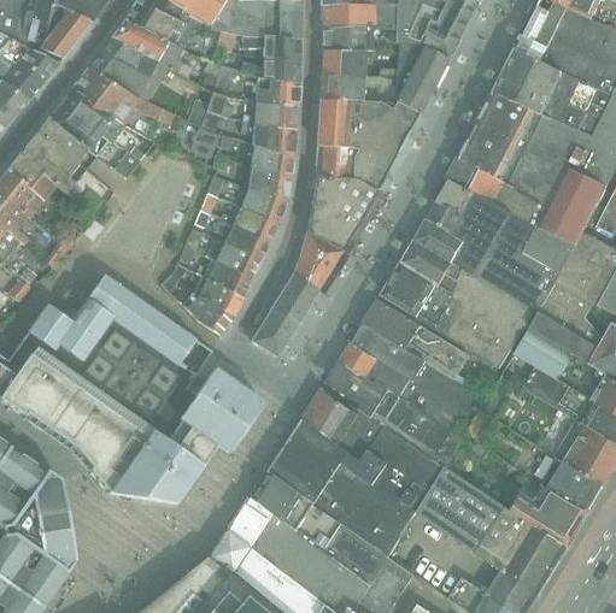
[(0,0),(0,33),(27,45),(28,37),(34,0),(0,0)]
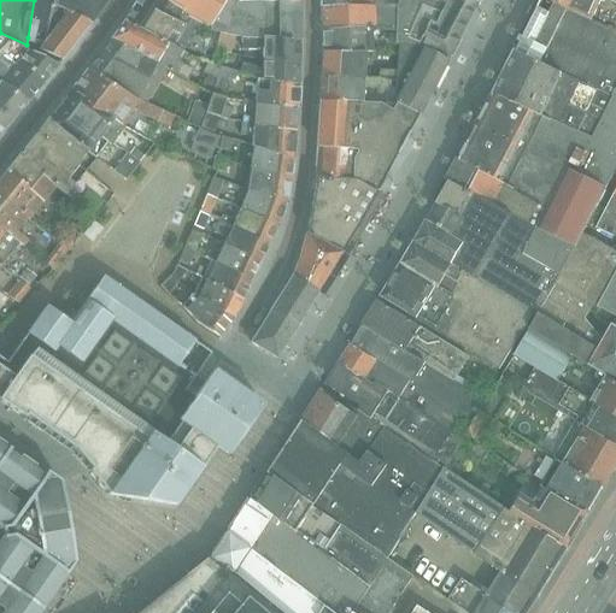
[(34,0),(28,37),(42,41),(52,1),(52,0),(34,0)]
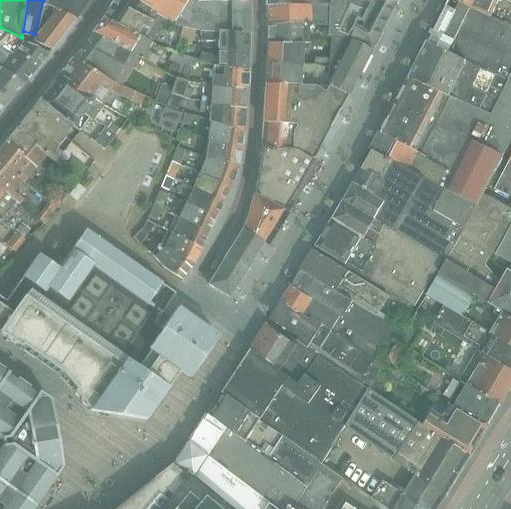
[(43,0),(43,1),(58,8),(75,17),(87,0),(43,0)]
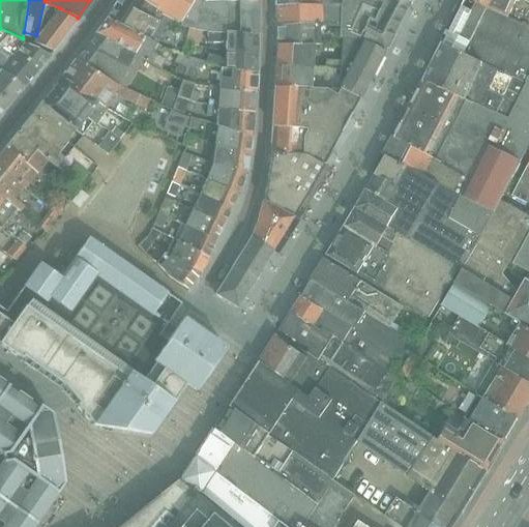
[(116,0),(107,17),(156,41),(167,21),(158,20),(138,9),(144,0),(116,0)]
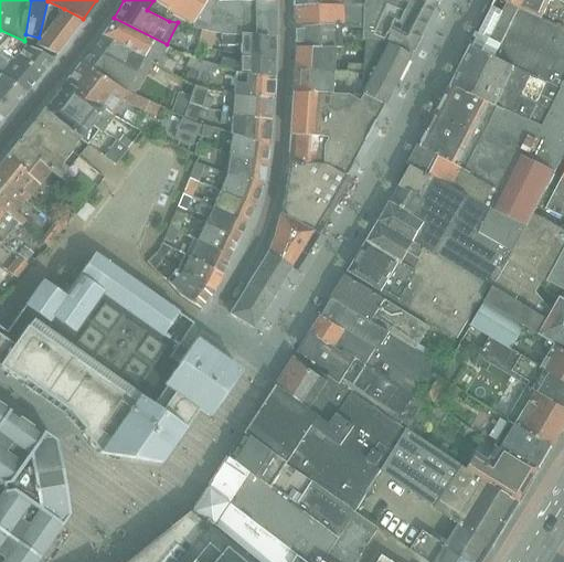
[(153,0),(147,10),(169,21),(178,22),(182,24),(182,23),(190,25),(201,28),(223,31),(247,29),(246,0),(153,0)]
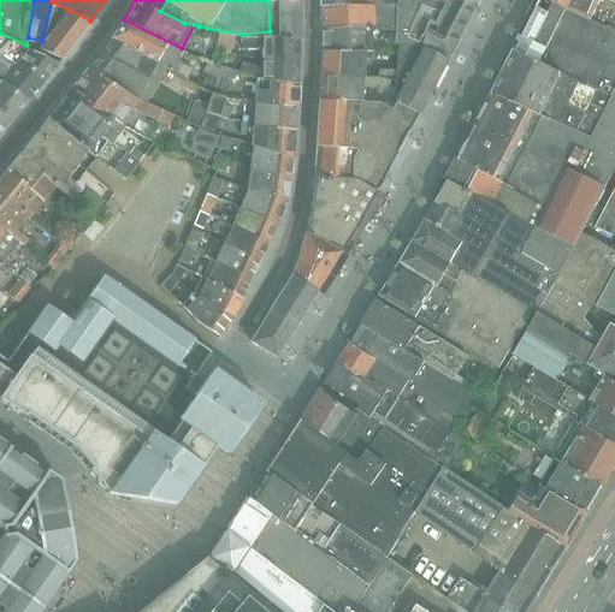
[(300,35),(299,0),(268,0),(270,31),(300,35)]
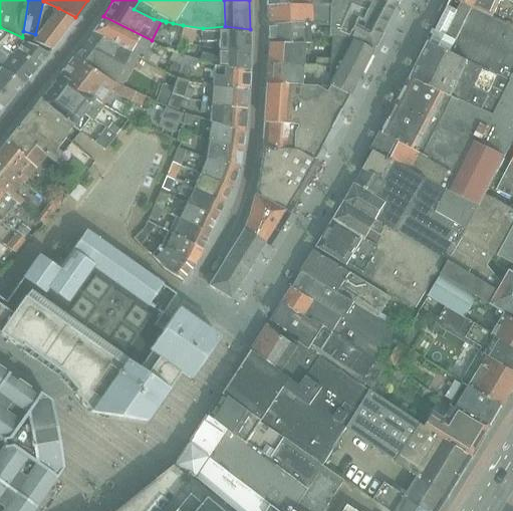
[(331,0),(331,3),(331,15),(331,22),(331,33),(333,33),(334,33),(349,34),(372,47),(396,3),(380,0),(331,0)]
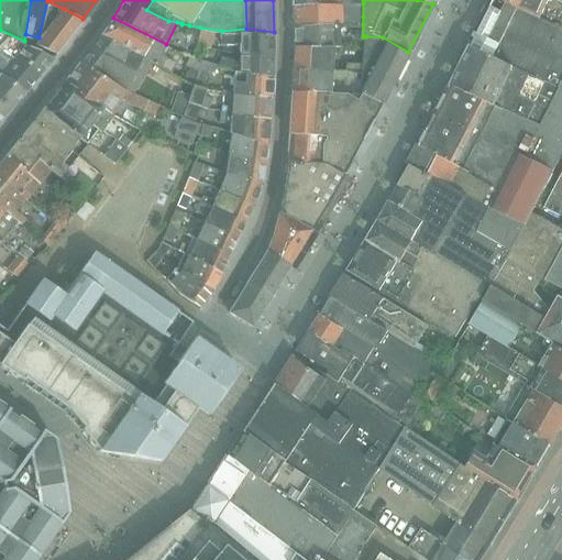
[(561,26),(506,0),(494,0),(471,45),(559,87),(561,81),(561,26)]
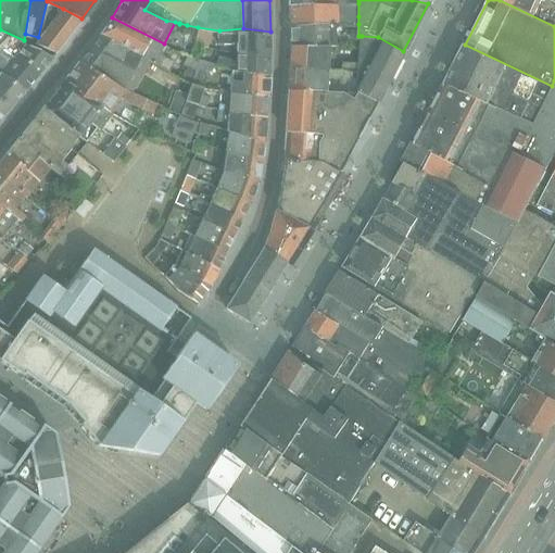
[(500,0),(554,26),(554,0),(500,0)]
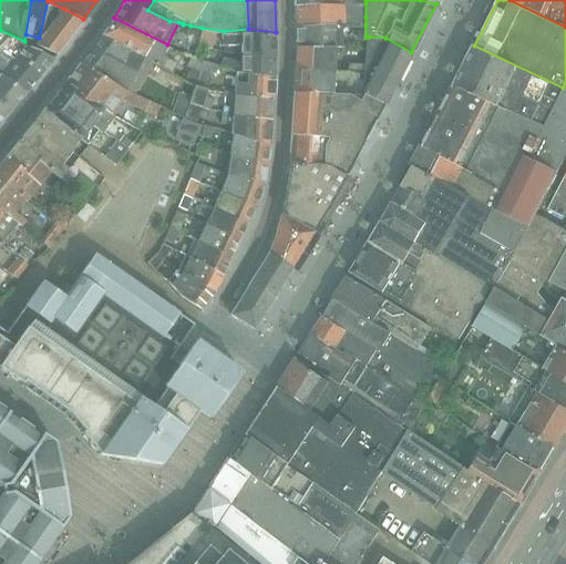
[(83,19),(64,9),(48,1),(39,38),(40,39),(37,42),(58,52),(83,19)]
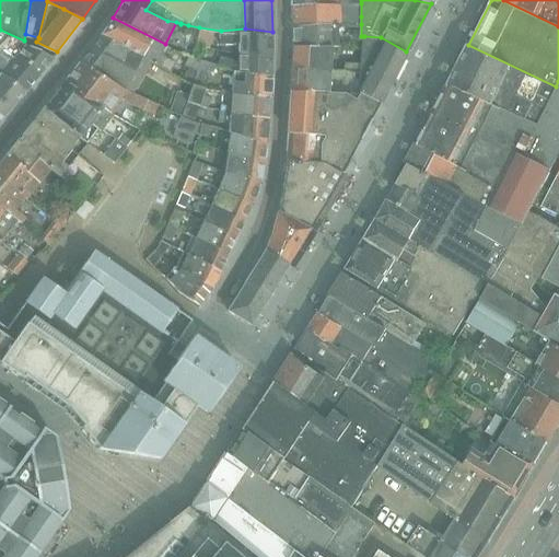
[(361,3),(338,3),(314,3),(291,3),(292,24),(338,22),(342,22),(361,24),(361,16),(361,3)]
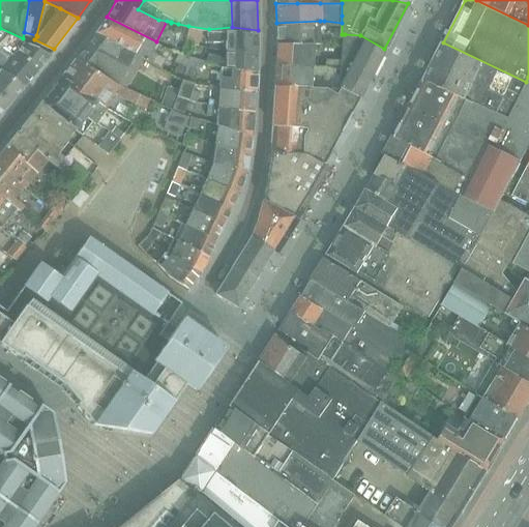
[(160,44),(156,41),(107,17),(96,31),(144,57),(149,60),(160,67),(166,58),(156,53),(160,44)]
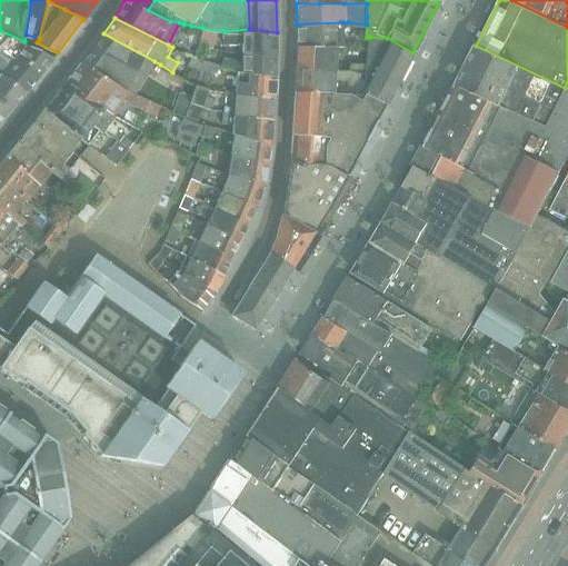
[(348,28),(348,22),(344,22),(297,25),(298,46),(332,45),(339,46),(339,45),(342,45),(344,29),(348,28)]
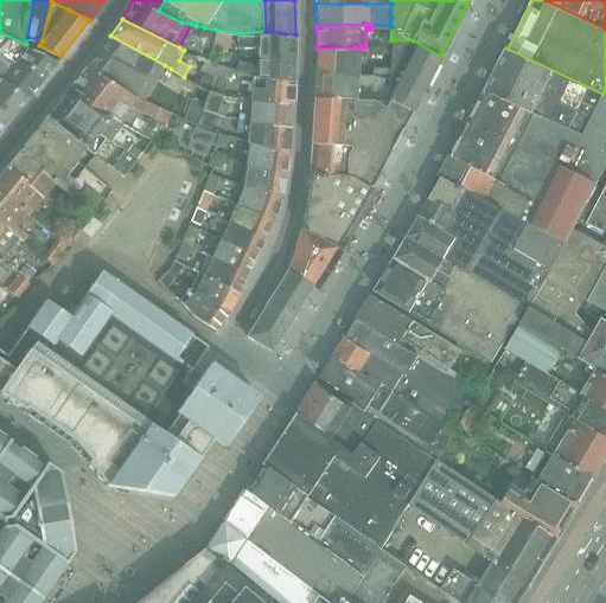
[(216,30),(204,27),(198,57),(209,59),(216,30)]
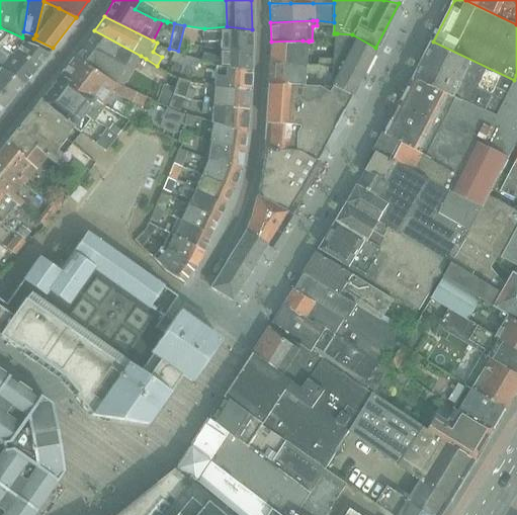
[(252,29),(227,26),(204,28),(203,38),(216,39),(216,37),(219,37),(219,36),(222,36),(221,47),(224,47),(251,49),(252,29)]
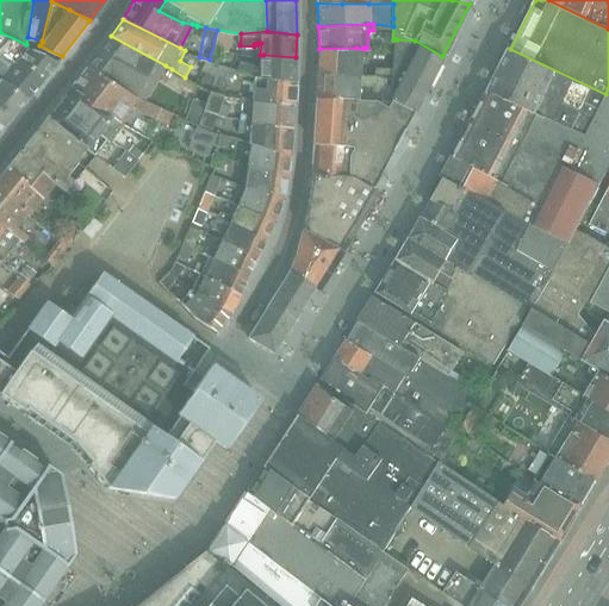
[(0,32),(0,49),(13,55),(13,58),(43,79),(58,61),(29,45),(26,44),(0,32)]
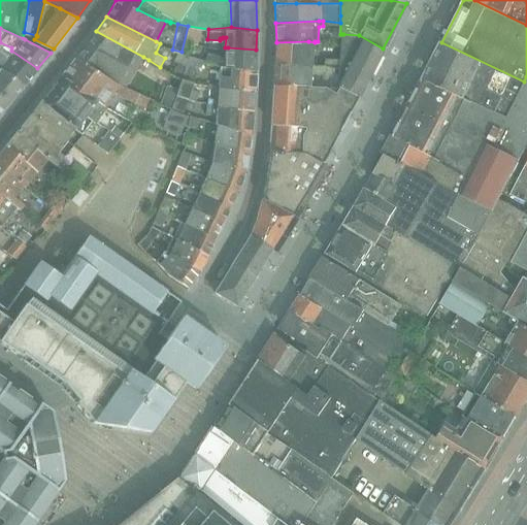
[(143,57),(96,31),(75,58),(114,79),(127,86),(143,57)]
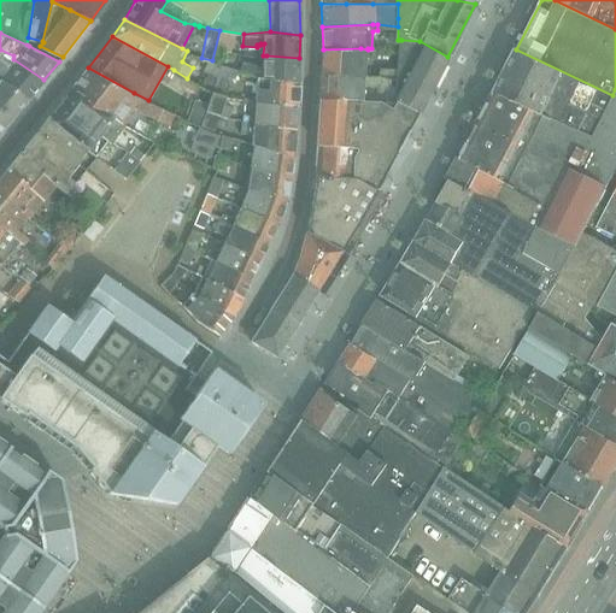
[(400,40),(398,68),(397,77),(402,78),(400,104),(418,113),(434,82),(447,57),(420,41),(402,40),(400,40)]
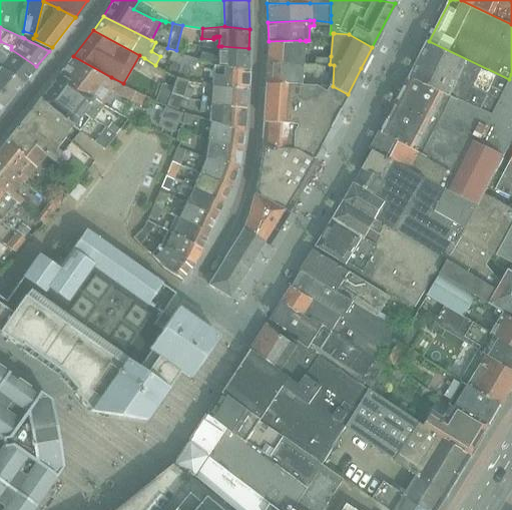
[(300,40),(269,41),(268,61),(305,63),(306,41),(300,40)]
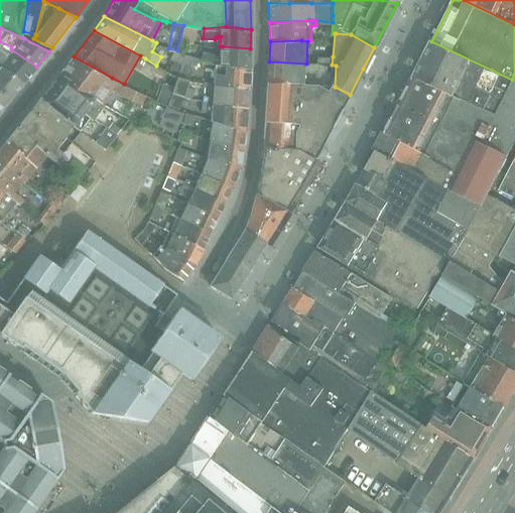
[(0,41),(0,65),(24,81),(36,67),(11,49),(11,46),(0,41)]
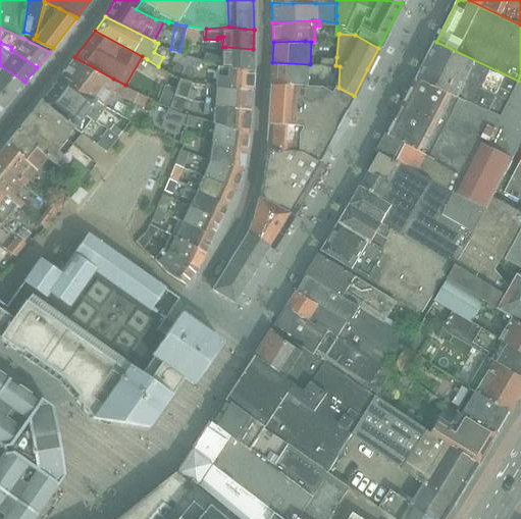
[(518,81),(436,42),(419,76),(501,116),(518,81)]
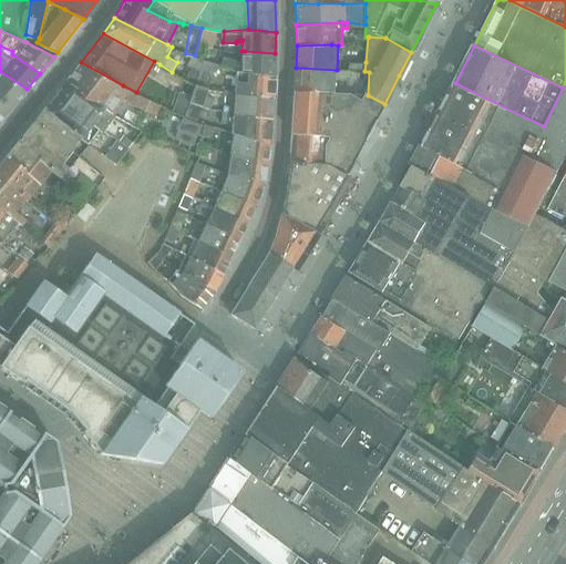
[(245,51),(242,51),(242,61),(223,55),(220,64),(237,70),(237,69),(275,74),(275,53),(245,51)]
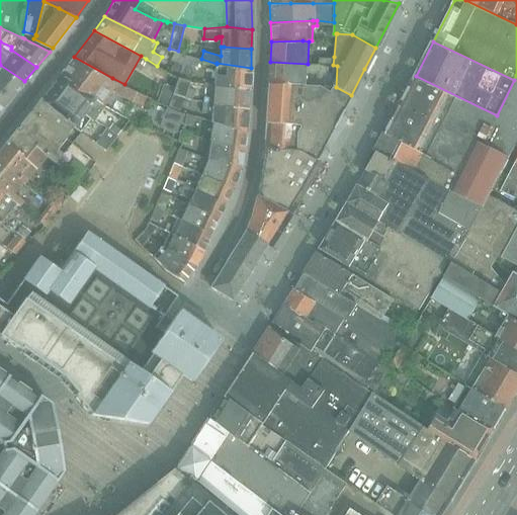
[(186,54),(179,75),(188,77),(192,64),(195,65),(199,62),(200,59),(186,54)]
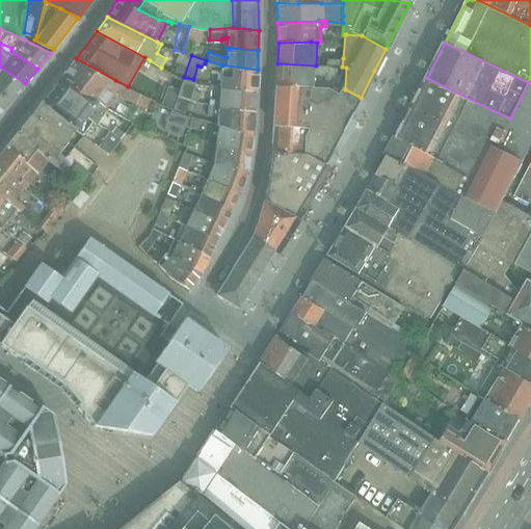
[(343,58),(327,57),(327,65),(342,67),(343,58)]
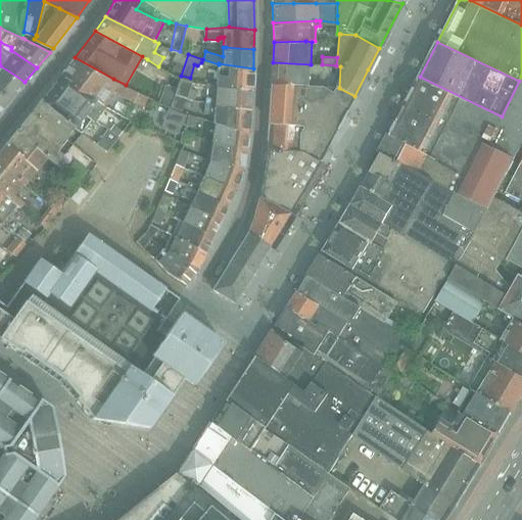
[(113,79),(75,57),(60,75),(105,105),(114,93),(113,92),(114,90),(133,99),(138,91),(126,85),(113,79)]
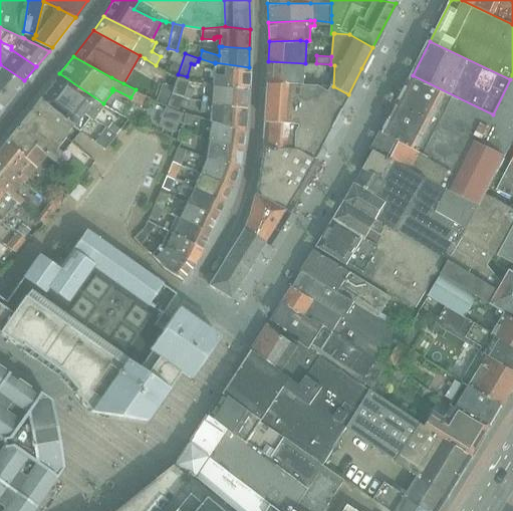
[(305,63),(268,61),(267,80),(294,82),(304,83),(305,63)]
